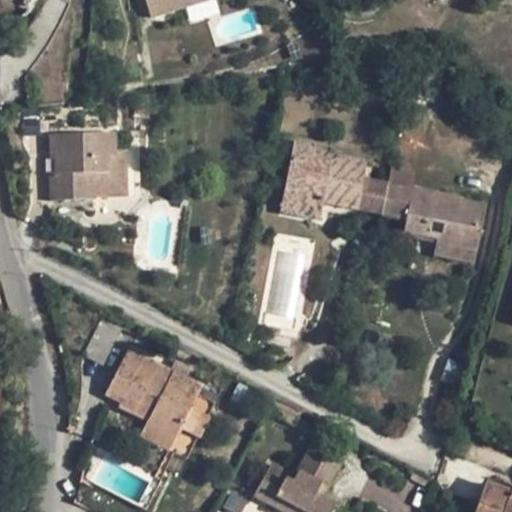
[(0,0),(2,18),(20,5),(25,1),(24,0),(0,0)]
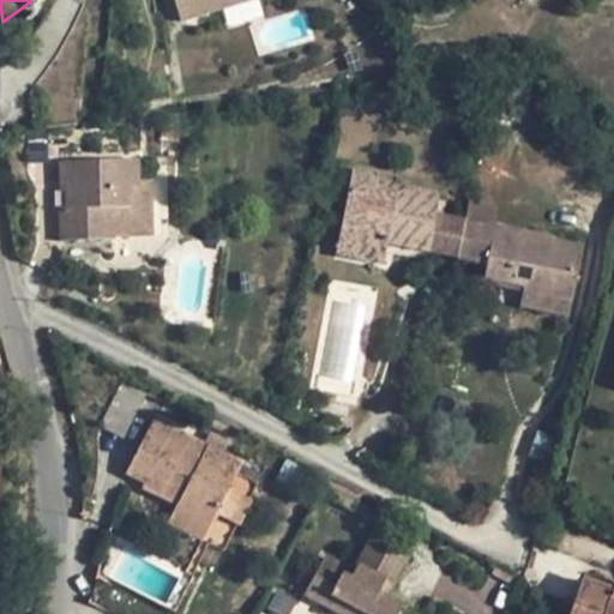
[(173,0),(180,23),(258,0),(173,0)]
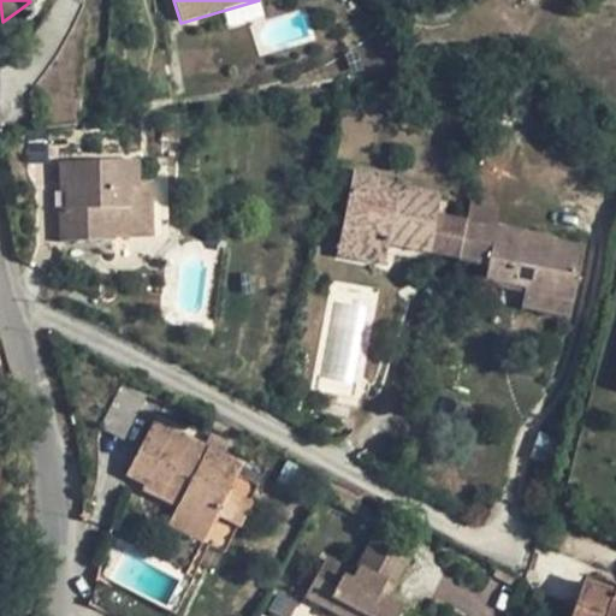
[(73,119),(69,35),(69,25),(29,81),(33,123),(48,122),(73,119)]
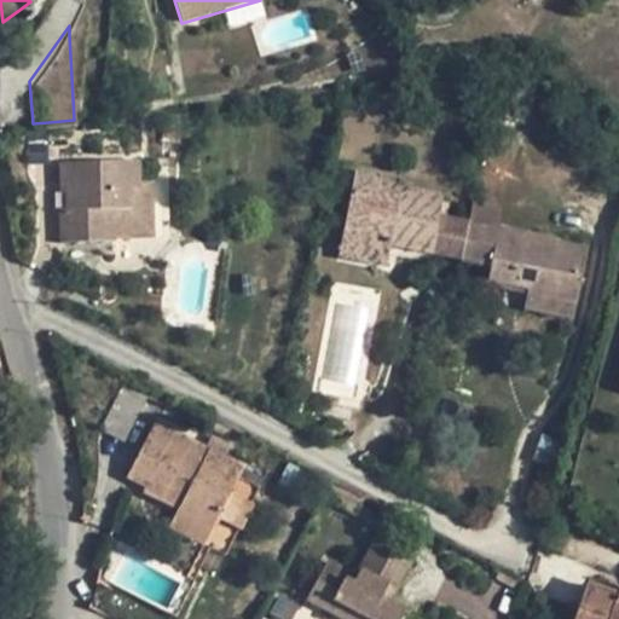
[(175,116),(165,116),(165,142),(175,142),(175,116)]
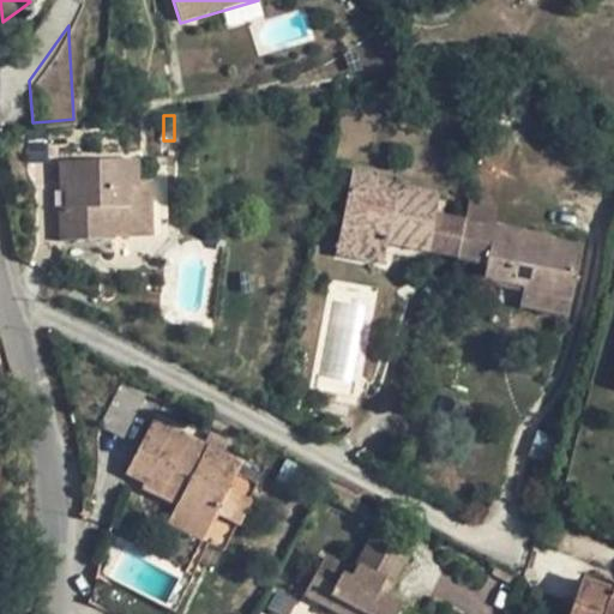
[(136,121),(137,136),(152,134),(152,120),(136,121)]
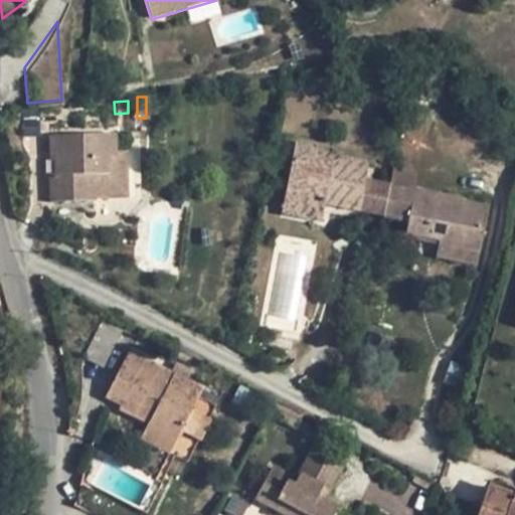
[(109,197),(109,191),(125,191),(125,155),(115,156),(114,135),(54,137),(55,174),(51,174),(51,201),(93,200),(93,197),(109,197)]
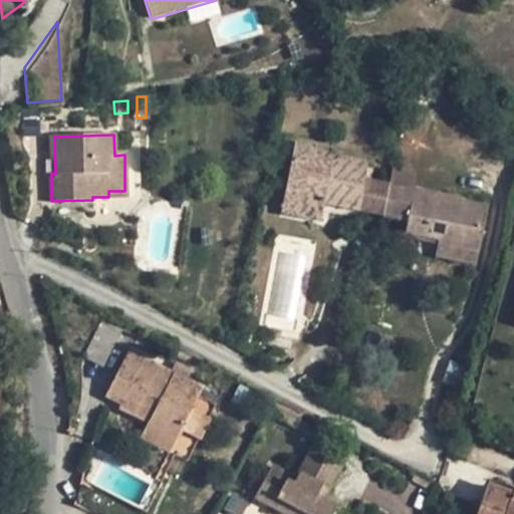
[(283,201),(323,209),(323,204),(382,216),(389,185),(362,180),(366,162),(312,152),(313,147),(295,143),(283,201)]
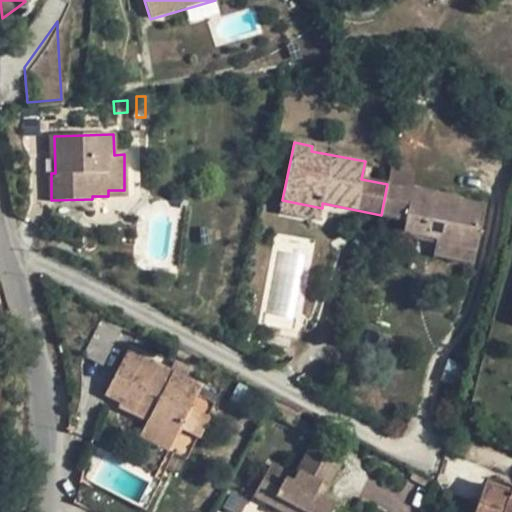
[(387,184),(412,188),(415,172),(390,168),(387,184)]
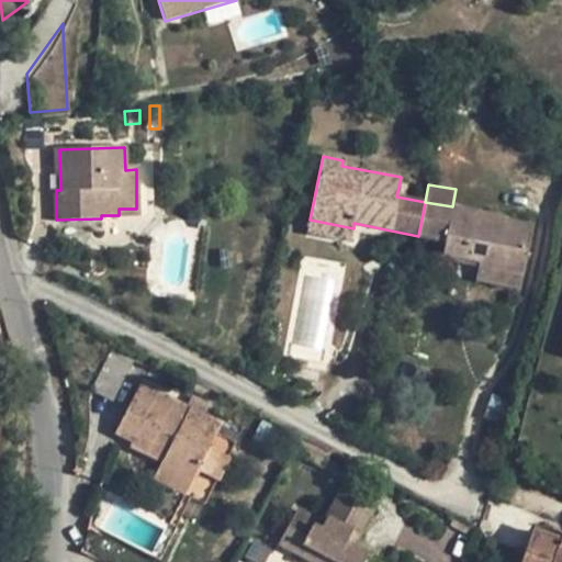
[(442,255),(479,261),(524,270),(531,225),(504,220),(505,217),(452,206),(425,202),(418,236),(446,240),(442,255)]
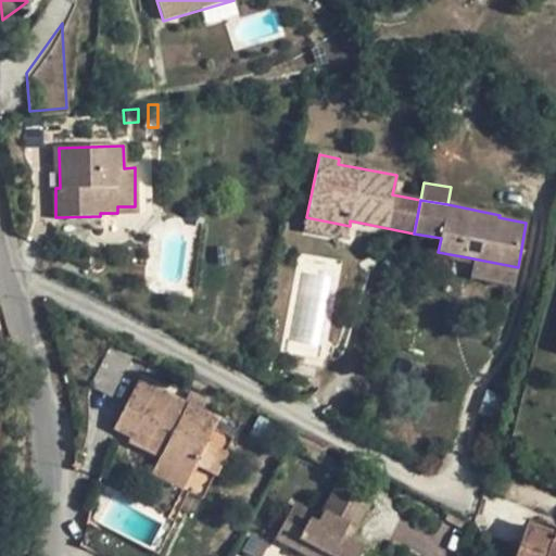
[(350,226),(306,217),(304,230),(346,238),(350,226)]
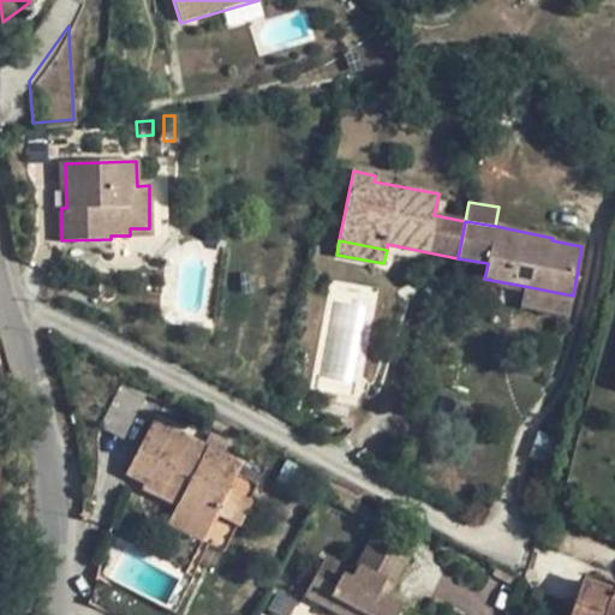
[(573,296),(524,286),(520,308),(569,316),(573,296)]
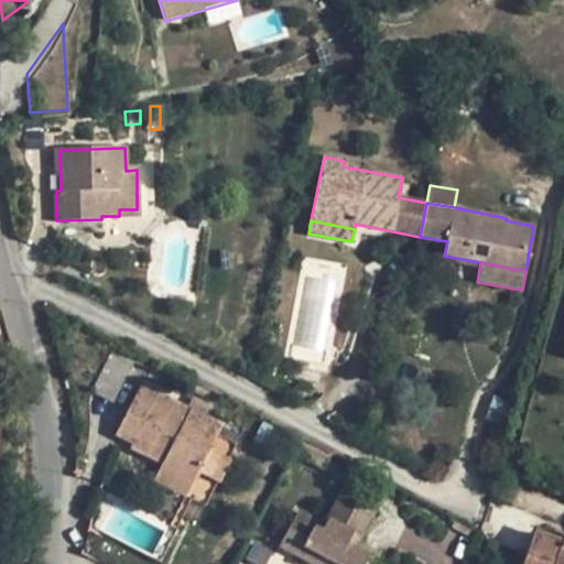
[(207,449),(215,435),(220,424),(205,416),(187,407),(143,384),(117,437),(131,445),(129,449),(163,467),(154,484),(185,499),(197,473),(196,472),(207,449)]
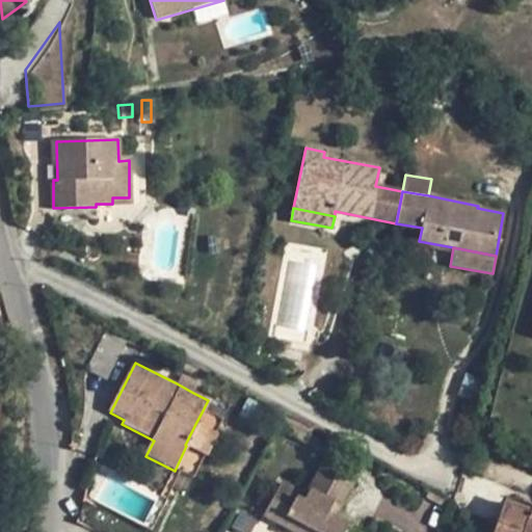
[(177,383),(193,393),(198,383),(182,374),(177,383)]
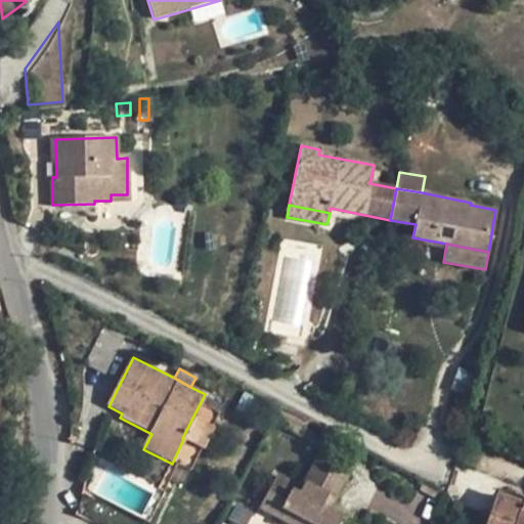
[(205,394),(200,404),(219,413),(224,402),(205,394)]
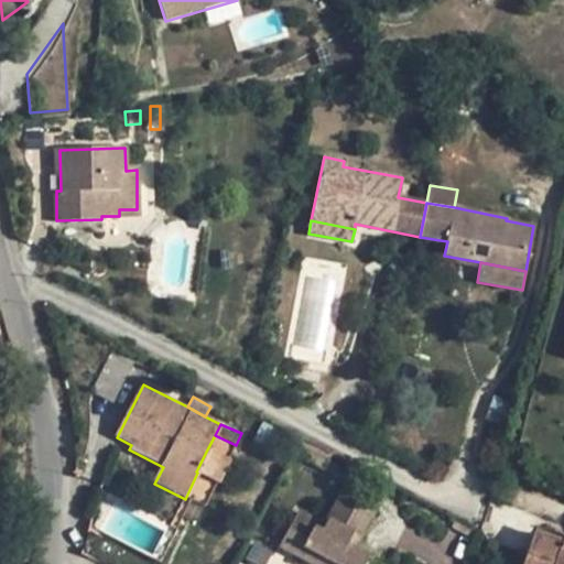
[(217,484),(230,459),(207,449),(196,472),(197,473),(217,484)]
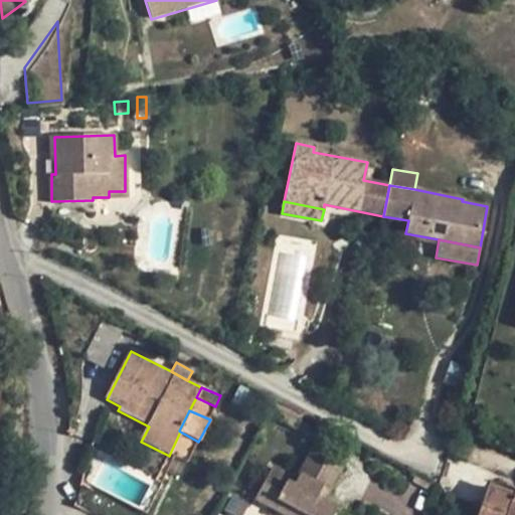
[(313,450),(342,465),(350,451),(321,436),(313,450)]
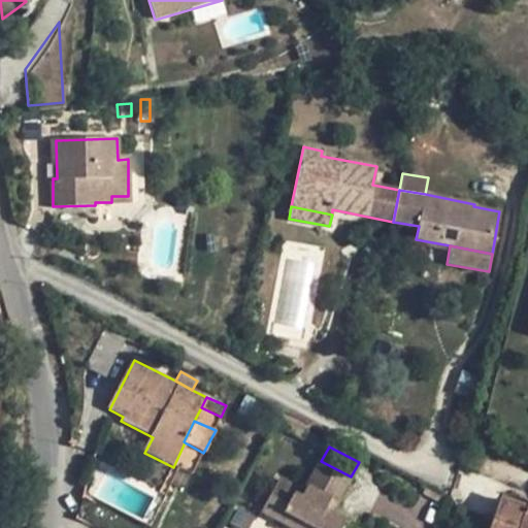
[(330,515),(351,476),(321,461),(303,493),(281,482),(264,512),(294,527),(338,527),(342,521),(330,515)]
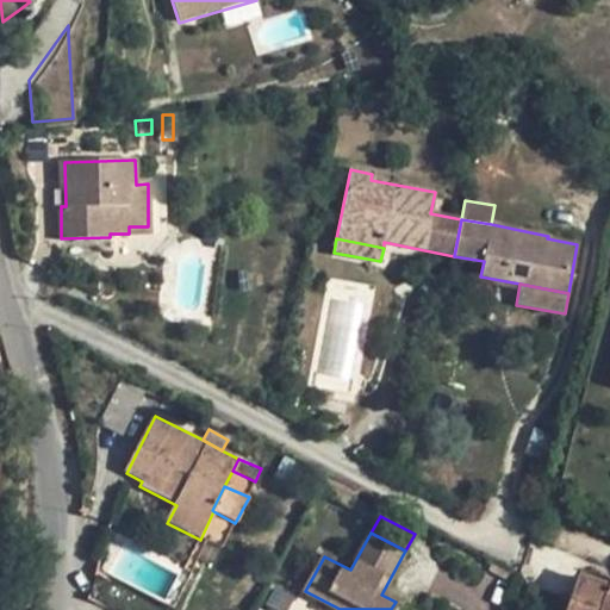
[(212,564),(221,548),(206,541),(199,556),(212,564)]
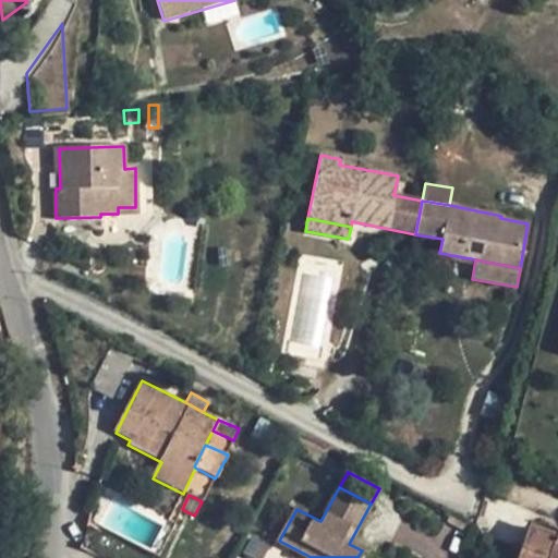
[(470,534),(474,526),(450,514),(446,521),(470,534)]
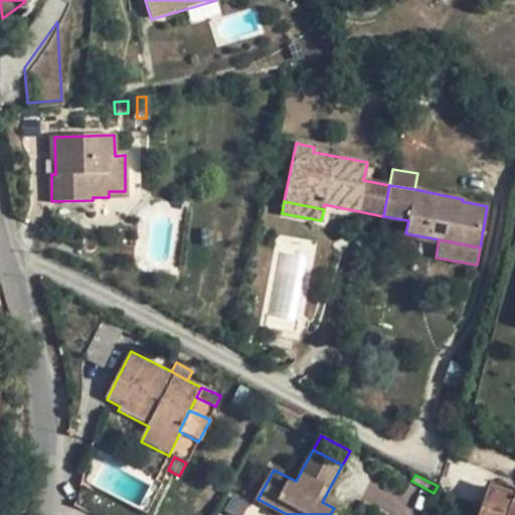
[(514,514),(514,490),(513,496),(488,486),(477,514),(514,514)]
